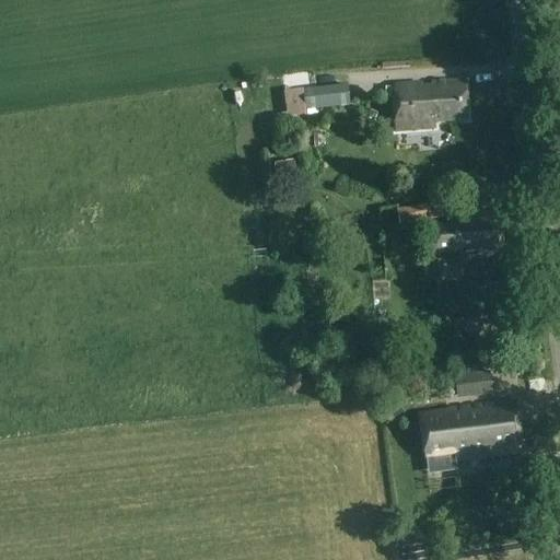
[(350,105),(348,83),(303,90),(305,112),(350,105)]
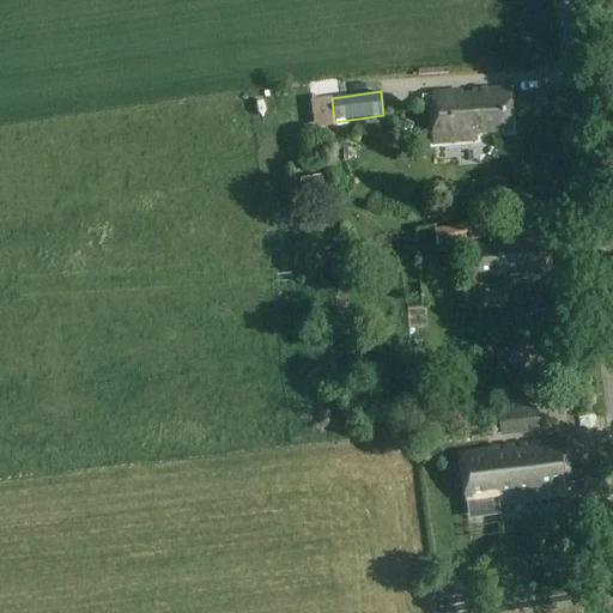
[(514,139),(513,91),(475,92),(472,102),(459,103),(457,93),(431,95),(431,145),(514,139)]
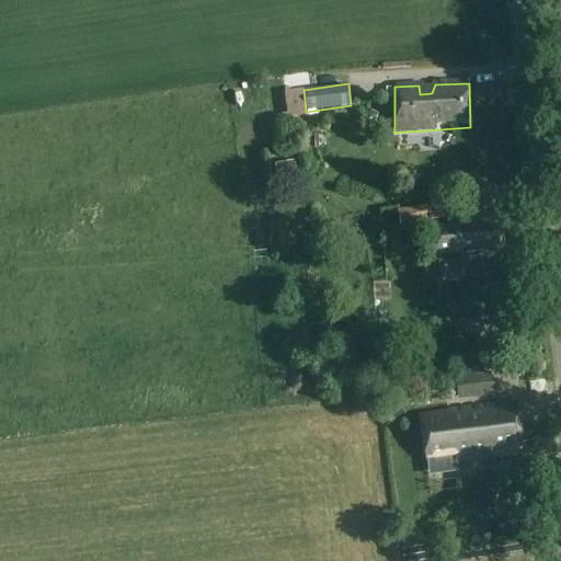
[(294,161),(276,164),(279,183),(297,180),(294,161)]
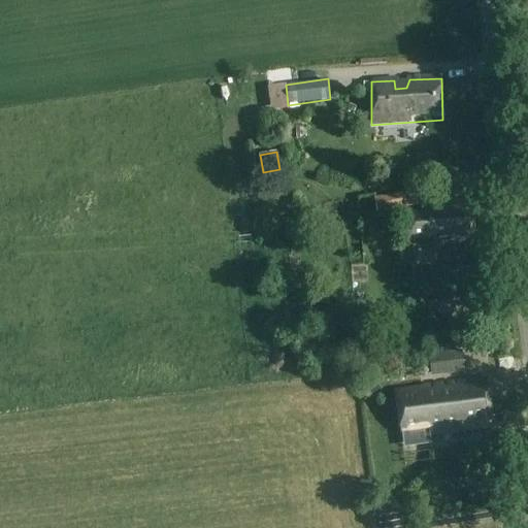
[(375,212),(416,206),(414,192),(373,198),(375,212)]
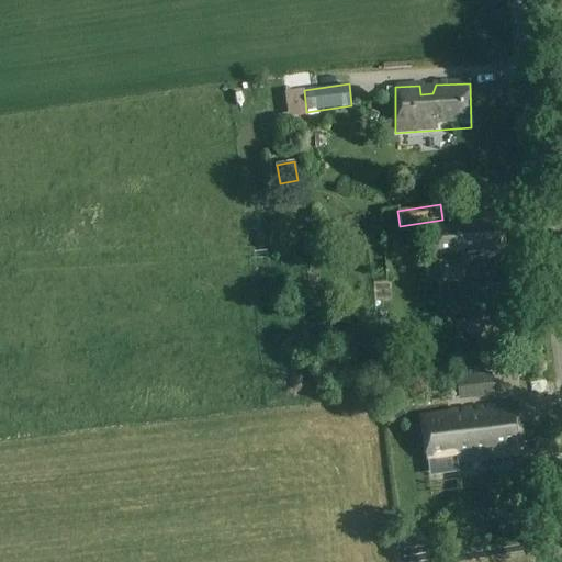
[(505,257),(499,215),(470,220),(470,225),(433,229),(437,259),(460,256),(461,262),(505,257)]
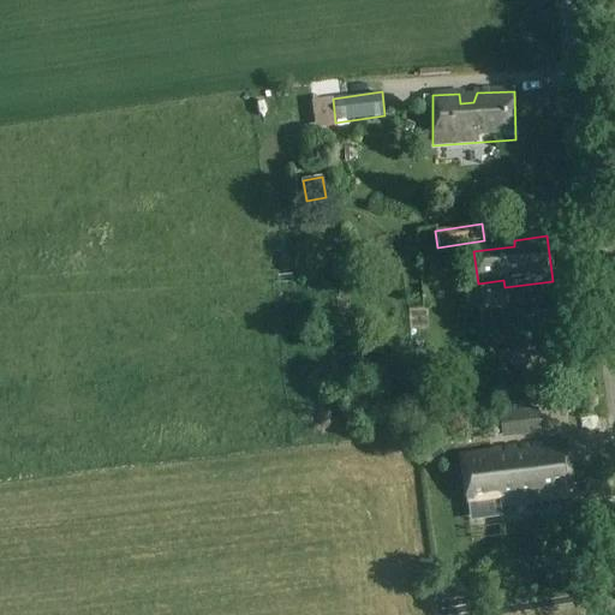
[(394,254),(366,255),(368,269),(394,268),(394,254)]
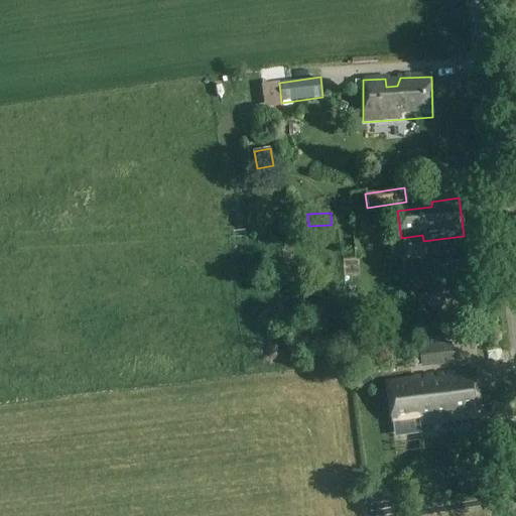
[(420,368),(453,364),(450,343),(417,347),(420,368)]
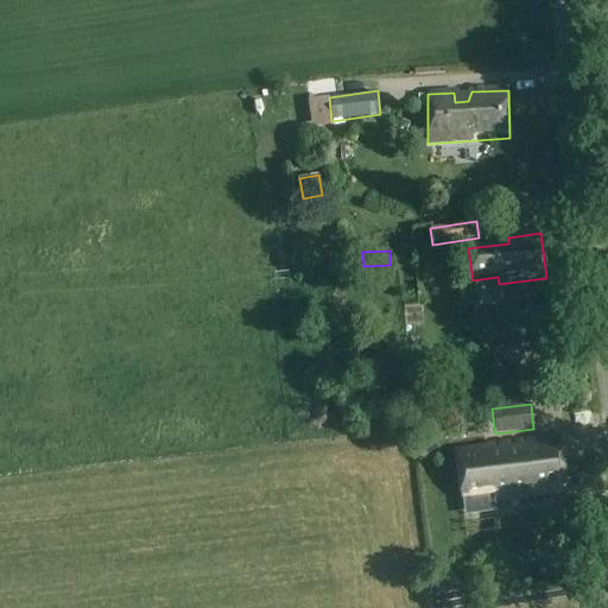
[(494,499),(568,491),(559,437),(486,445),(486,449),(456,453),(462,498),(472,496),(473,506),(494,504),(494,499)]
